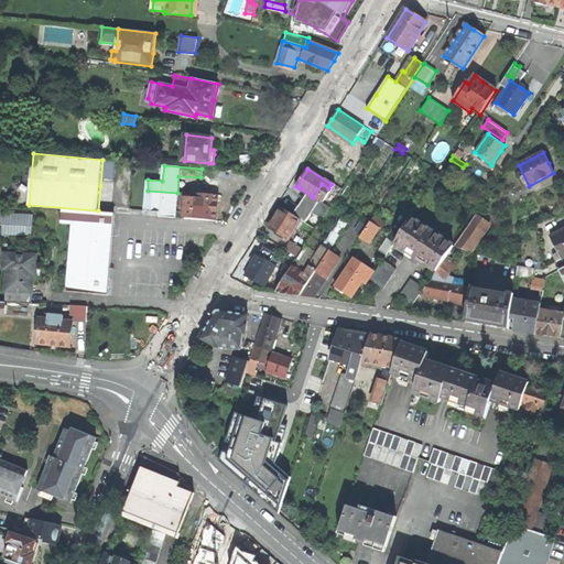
[(148,191),(145,210),(160,212),(160,216),(173,217),(176,214),(177,193),(148,191)]
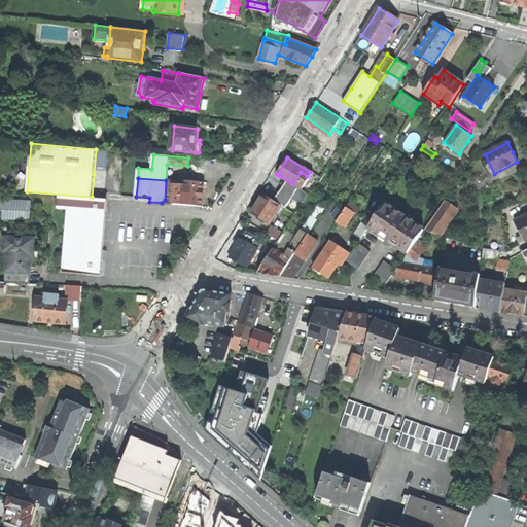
[(174,204),(202,206),(203,195),(204,183),(183,181),(183,184),(175,184),(174,204)]
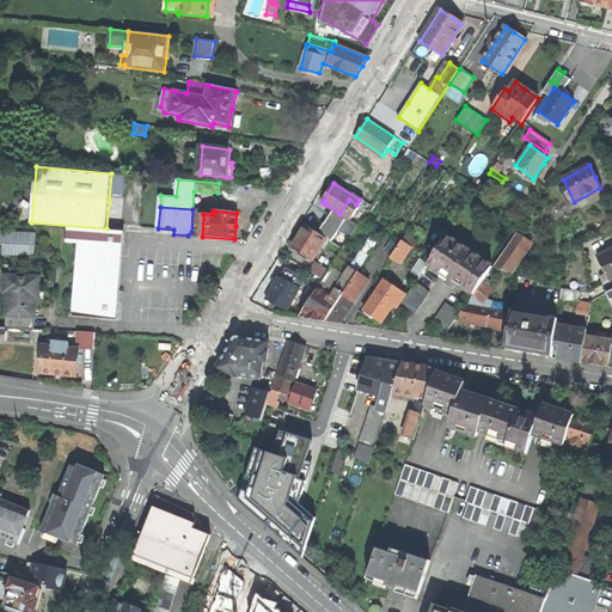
[(357,226),(346,216),(334,234),(346,243),(357,226)]
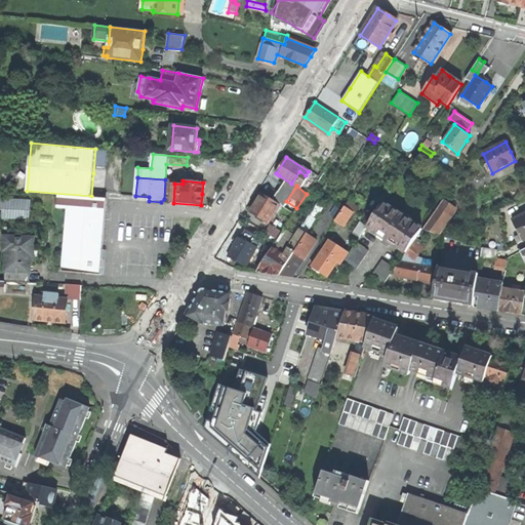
[(267,224),(279,205),(261,193),(254,203),(249,211),(267,224)]
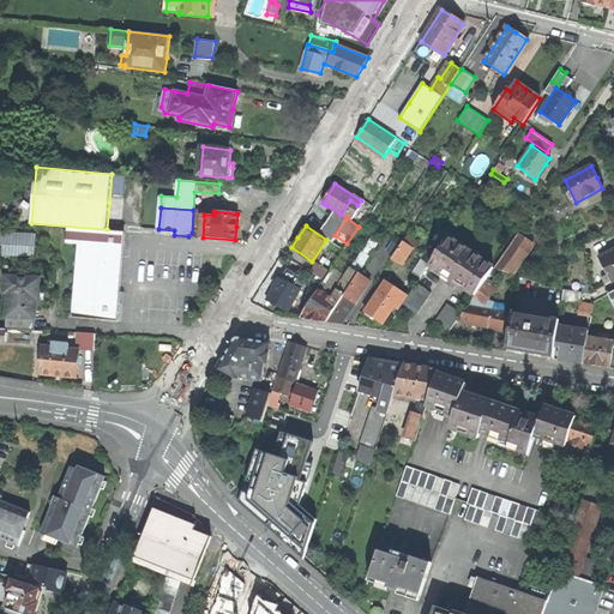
[(80,244),(74,317),(119,321),(124,264),(126,232),(70,228),(68,242),(80,244)]
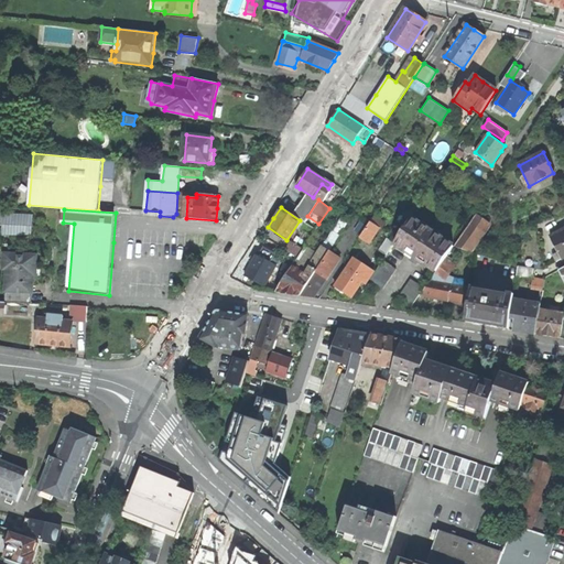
[(33,214),(0,213),(0,235),(32,236),(33,214)]
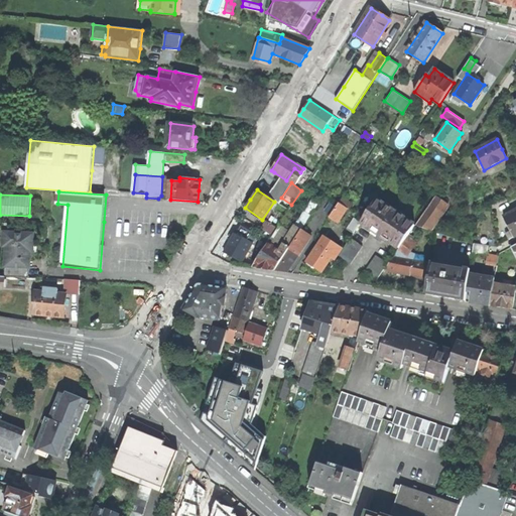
[(435,196),(414,225),(430,230),(447,205),(435,196)]
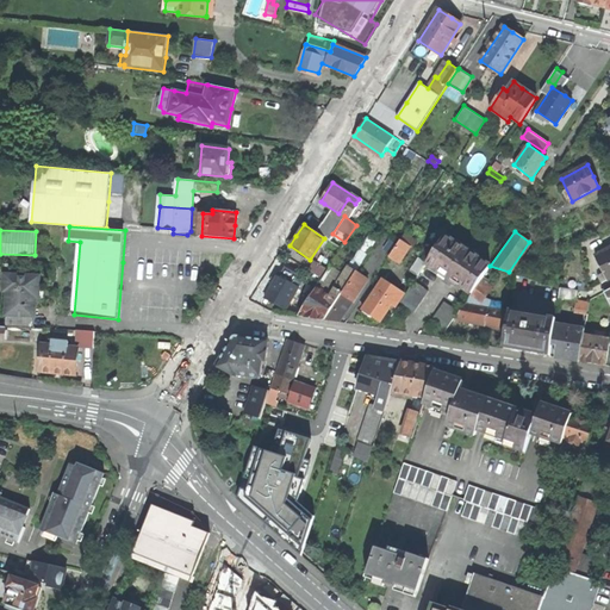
[(452,281),(471,294),(480,280),(490,267),(444,236),(425,263),(444,277),(443,279),(447,281),(450,284),(452,281)]
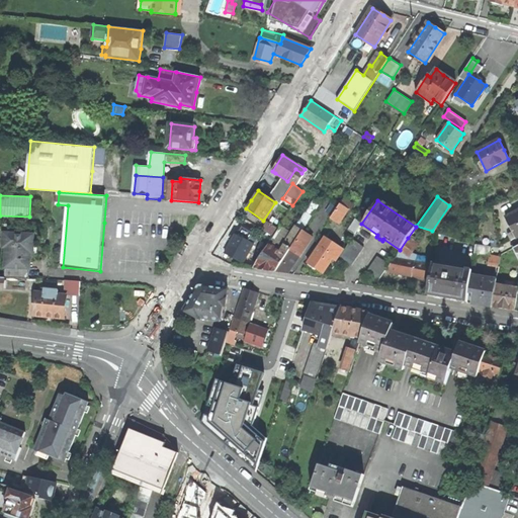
[(330,218),(338,224),(348,208),(339,203),(330,218)]
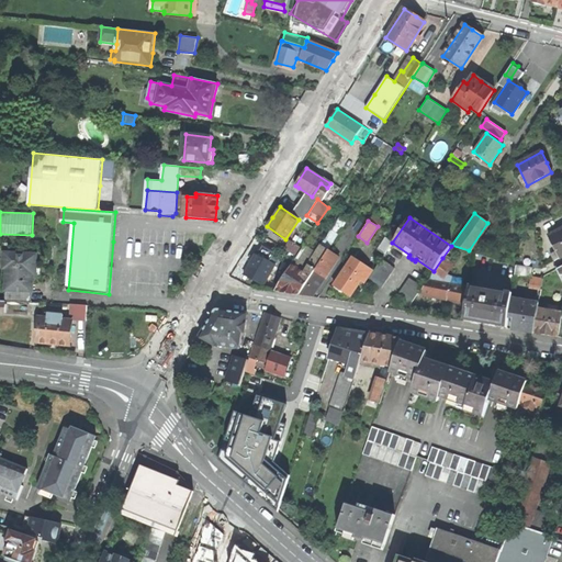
[(333,244),(338,246),(344,238),(349,242),(356,231),(346,224),(333,244)]
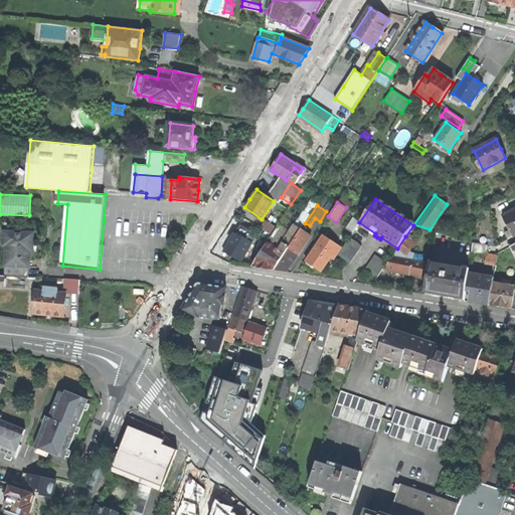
[(514,208),(502,215),(509,230),(505,232),(508,238),(514,234),(514,208)]
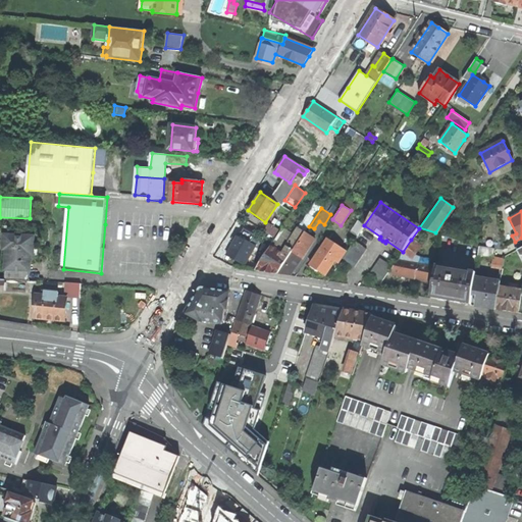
[(351,231),(357,236),(364,225),(358,221),(351,231)]
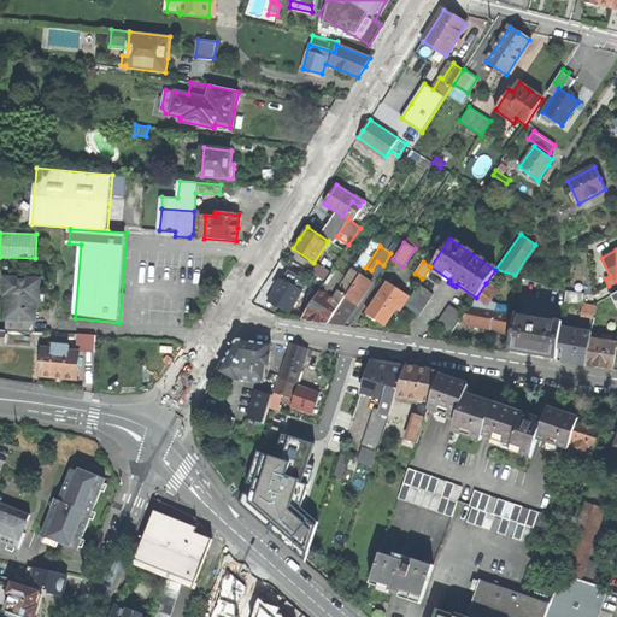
[(331,271),(322,264),(316,272),(327,280),(331,271)]
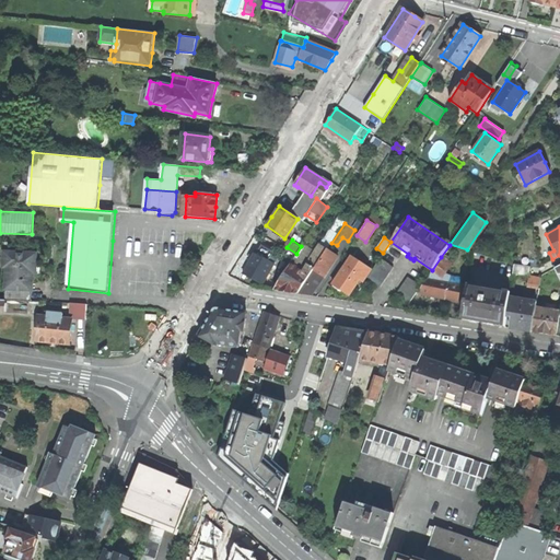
[(303,243),(301,246),(296,254),(273,289),(288,292),(298,293),(326,248),(319,244),(306,265),(302,272),(295,267),(308,246),(303,243)]
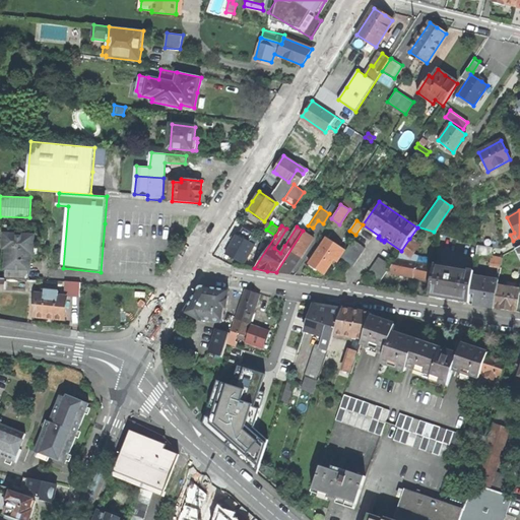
[(243,263),(259,236),(242,226),(237,236),(236,235),(225,254),(238,260),(243,263)]
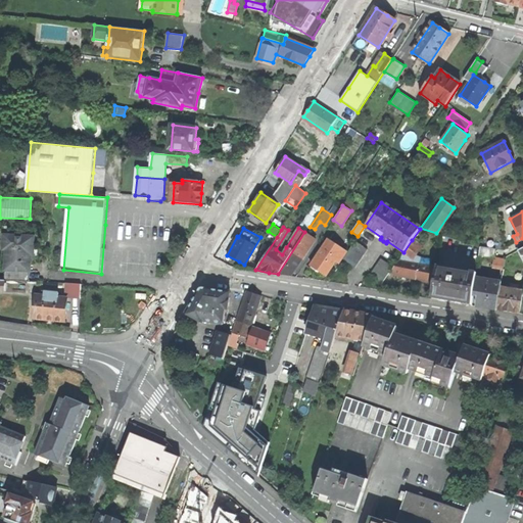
[(315,238),(304,232),(278,274),(285,275),(291,276),(296,267),(291,267),(298,255),(301,257),(315,238)]
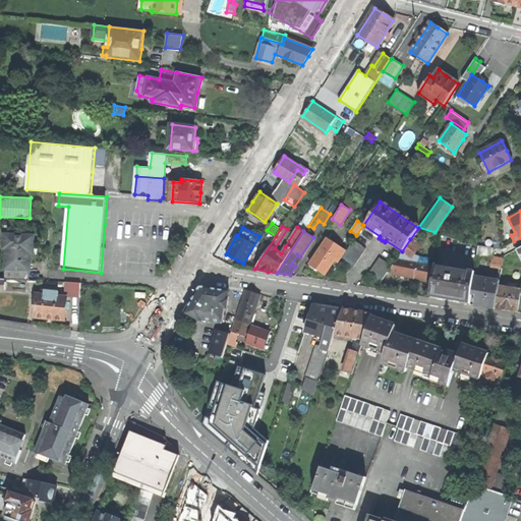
[(35,235),(5,234),(4,248),(7,248),(5,279),(6,279),(31,280),(31,261),(32,253),(34,254),(35,235)]
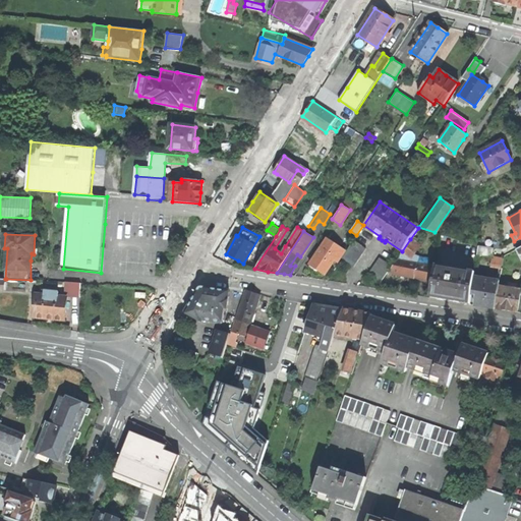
[(327,238),(309,265),(316,270),(324,275),(334,259),(336,262),(344,250),(327,238)]
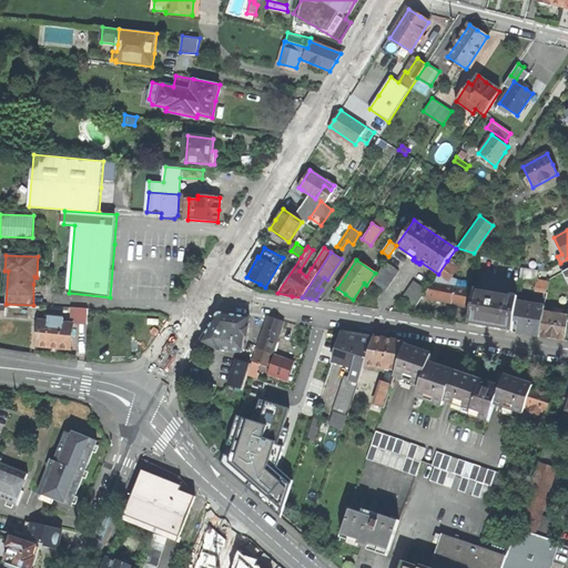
[(463,305),(470,306),(473,291),(447,285),(458,269),(447,261),(438,274),(438,280),(436,283),(434,282),(425,296),(425,297),(443,301),(463,305)]
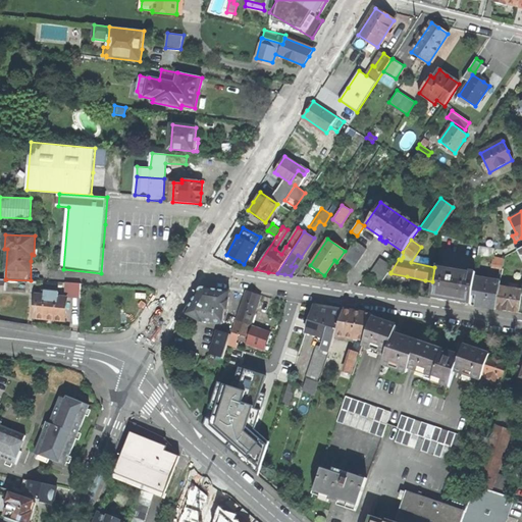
[(342,259),(354,267),(366,249),(354,242),(342,259)]
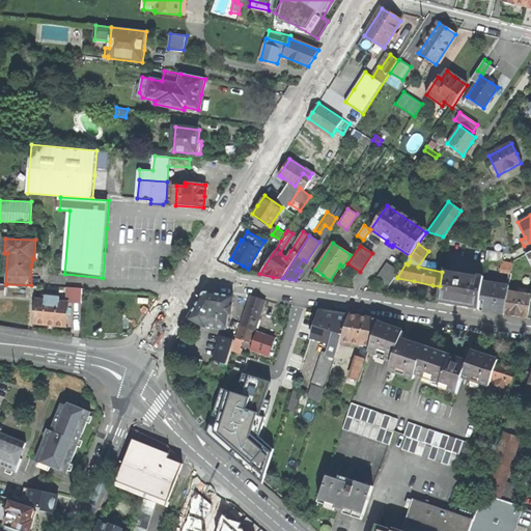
[(486,249),(485,259),(500,261),(502,252),(486,249)]
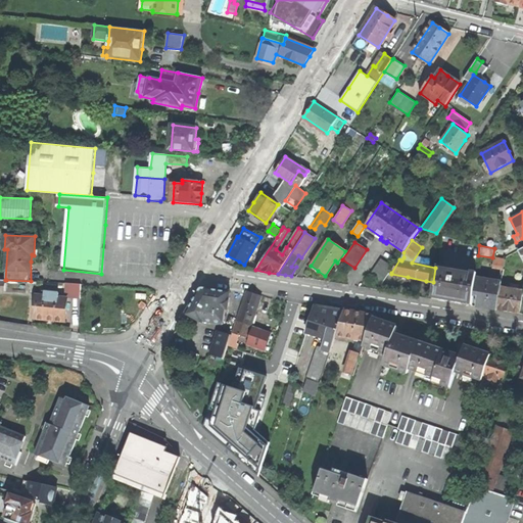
[(296,267),(301,257),(298,255),(291,267),(296,267)]
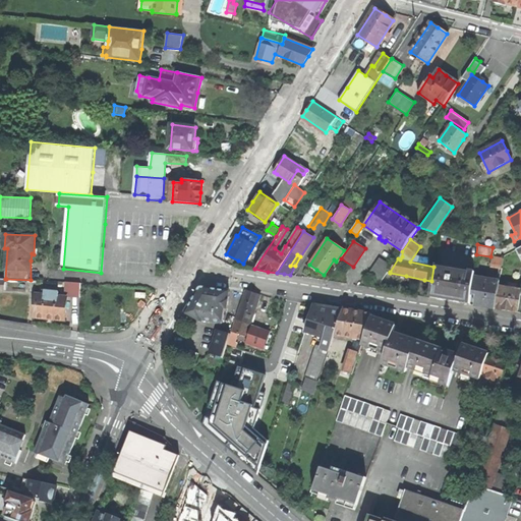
[(503,257),(493,255),(490,265),(502,267),(503,257)]
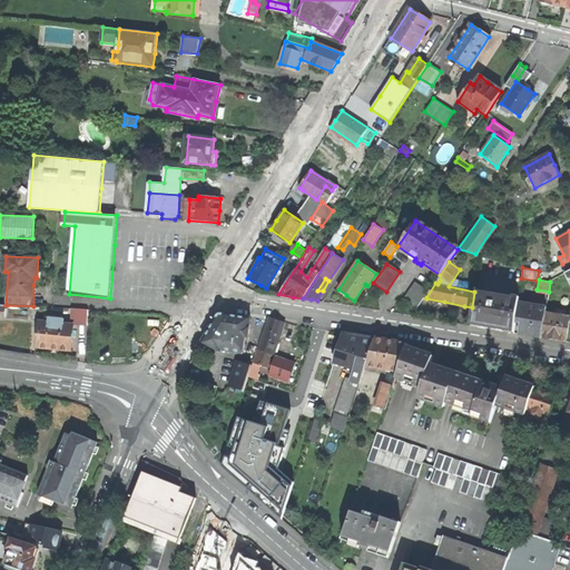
[(415,311),(429,292),(414,282),(401,302),(415,311)]
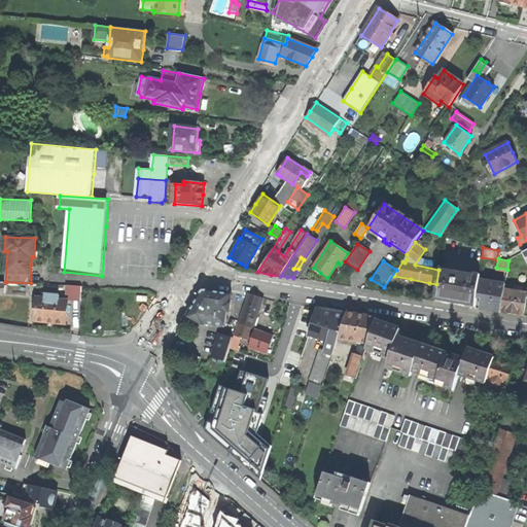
[(475,306),(477,297),(480,276),(438,268),(438,270),(436,284),(433,300),(457,304),(475,306)]
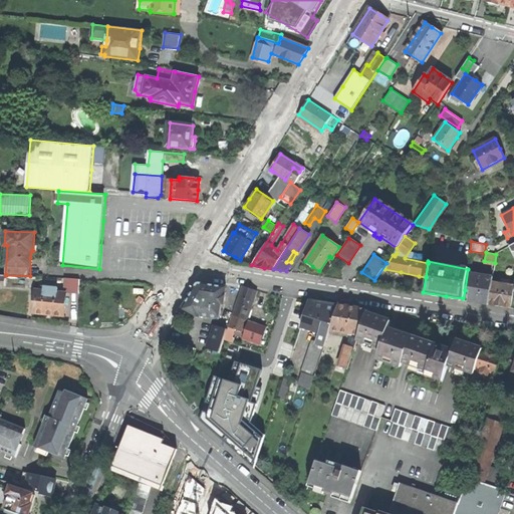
[(476,302),(488,304),(491,282),(492,277),(468,273),(465,290),(469,290),(468,301),(476,302)]
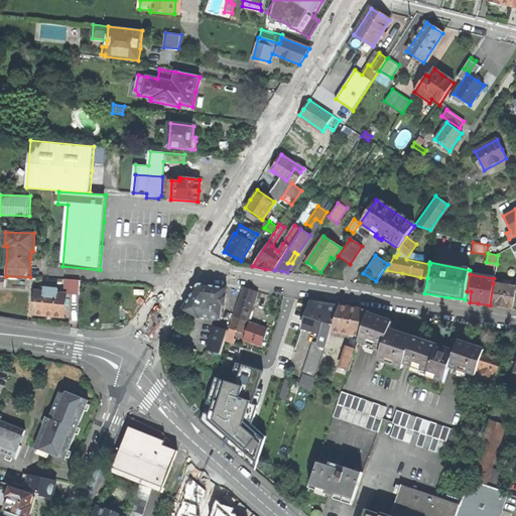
[(72,293),(81,293),(81,280),(73,279),(72,293)]
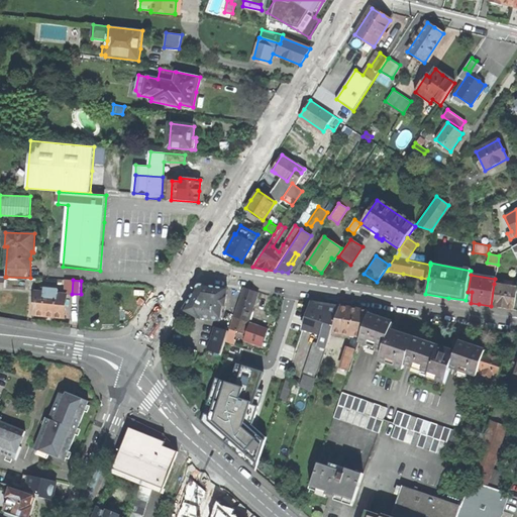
[(513,310),(516,285),(516,283),(508,282),(507,286),(494,284),(491,306),(501,308),(513,310)]
